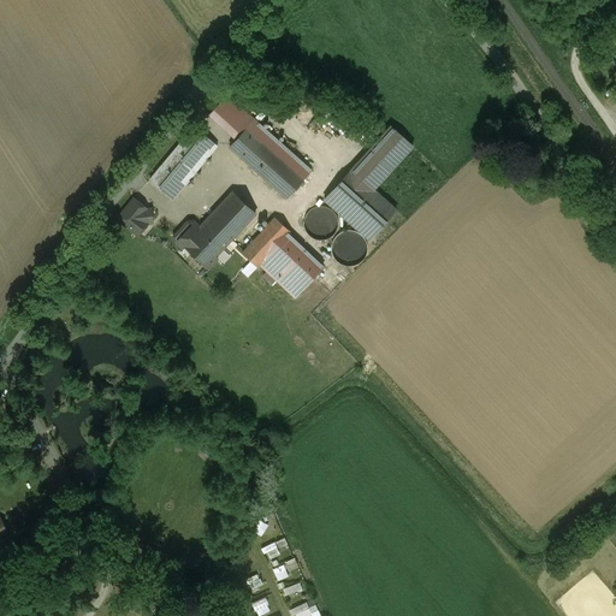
[(253,119),(225,95),(208,116),(236,140),(253,119)]
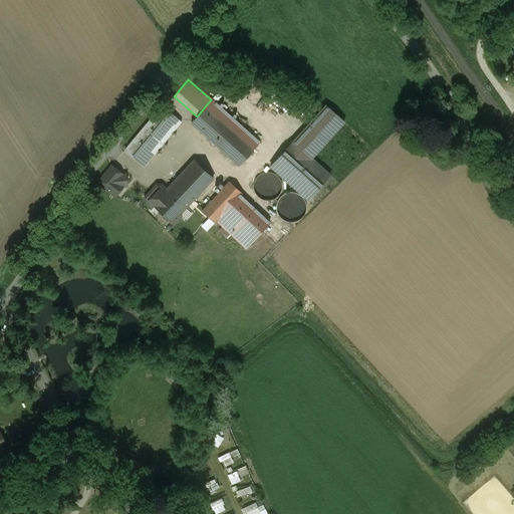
[(259,143),(211,99),(197,116),(191,122),(239,165),(259,143)]
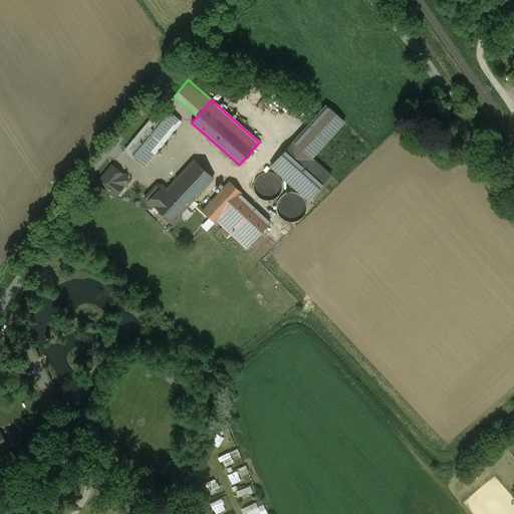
[(325,106),(293,143),(311,160),(344,123),(325,106)]
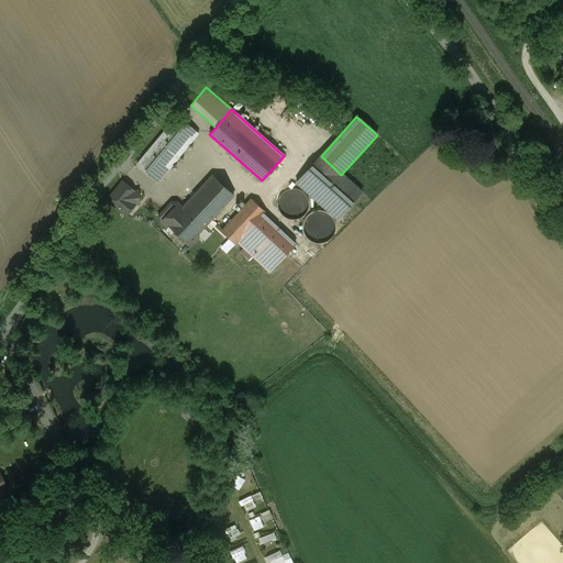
[(179,118),(139,166),(157,183),(198,133),(179,118)]
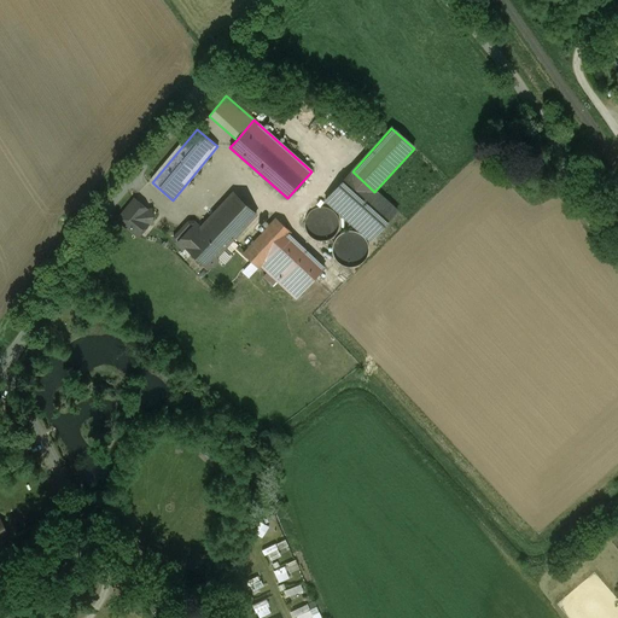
[(374,192),(353,172),(325,200),(369,240),(397,211),(374,192)]
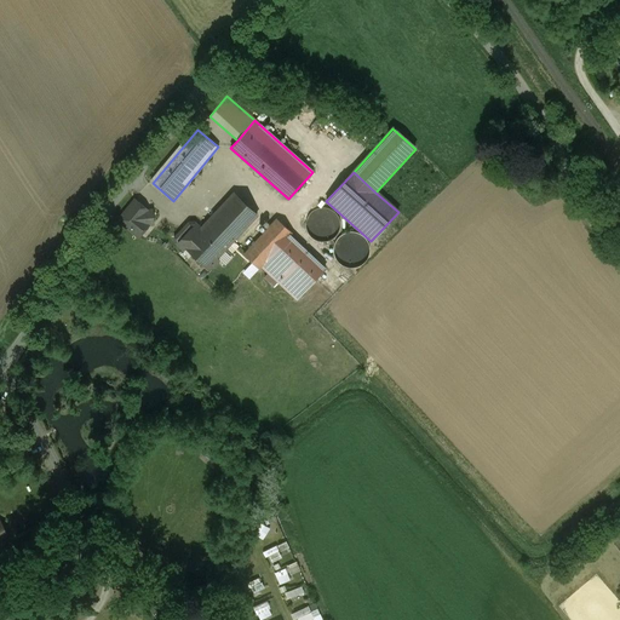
[(257,216),(234,194),(213,216),(235,237),(250,223),(257,216)]
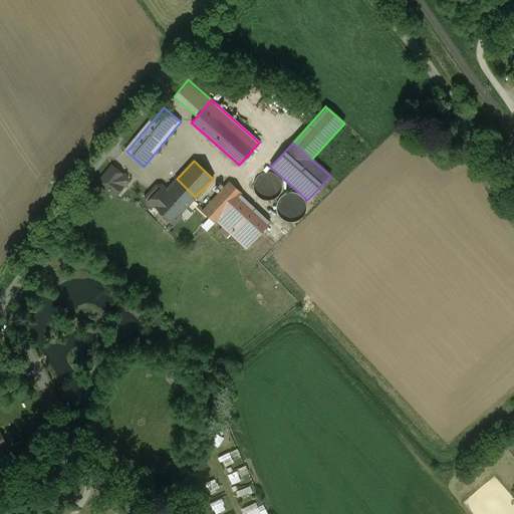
[(121,174),(111,166),(98,181),(117,195),(123,187),(127,187),(127,174),(121,174)]
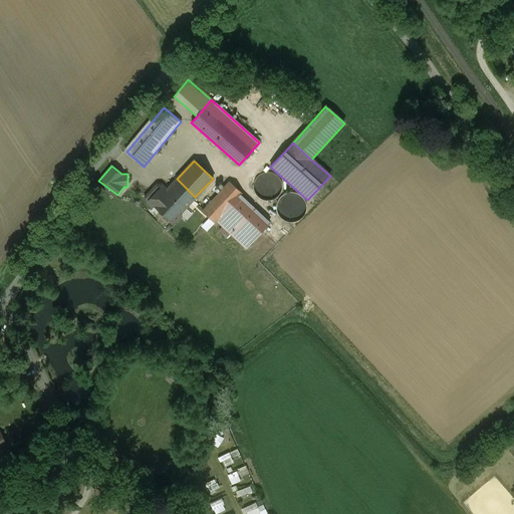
[(256,195),(259,198),(263,200),(266,200),(270,200),(274,199),(277,197),(279,194),(281,190),(281,186),(281,183),(279,179),(277,176),(274,174),(270,173),(266,173),(263,173),(259,175),(256,178),(254,181),(253,185),(253,188),(254,192),(256,195)]
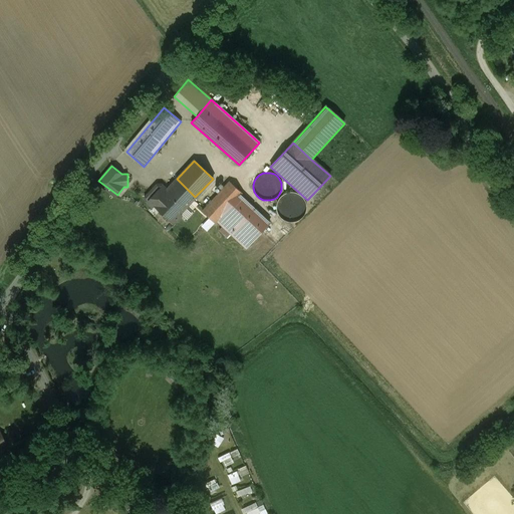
[(166,190),(153,204),(154,205),(172,222),(192,200),(195,197),(177,179),(166,190)]
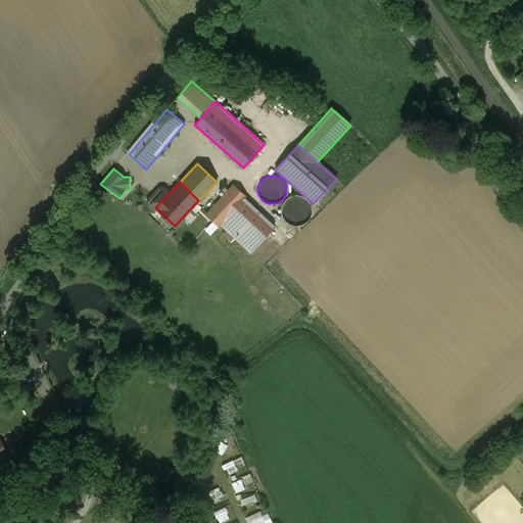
[(206,214),(204,215),(218,227),(220,225),(243,199),(245,197),(233,185),(221,198),(206,214)]
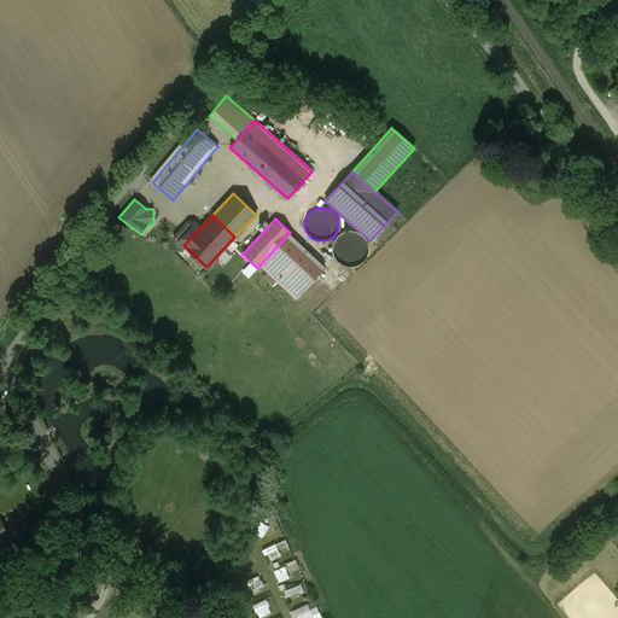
[(191,227),(187,231),(184,231),(180,232),(179,232),(176,234),(176,235),(175,239),(175,240),(176,244),(178,245),(181,249),(185,246),(184,245),(199,228),(196,225),(194,223),(193,222),(192,222),(191,223),(190,223),(190,226),(190,227),(191,227)]
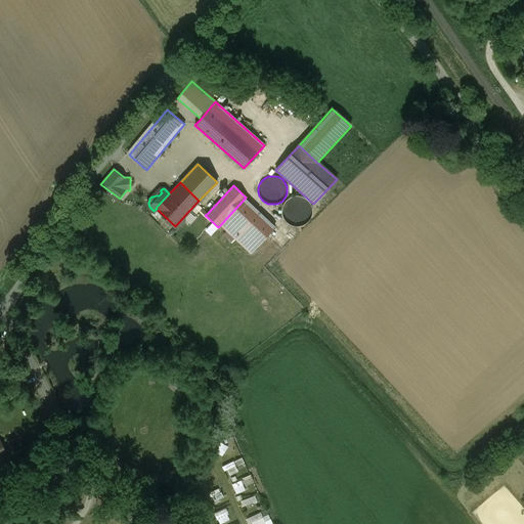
[(199,201),(195,204),(207,214),(221,199),(211,188),(199,201)]
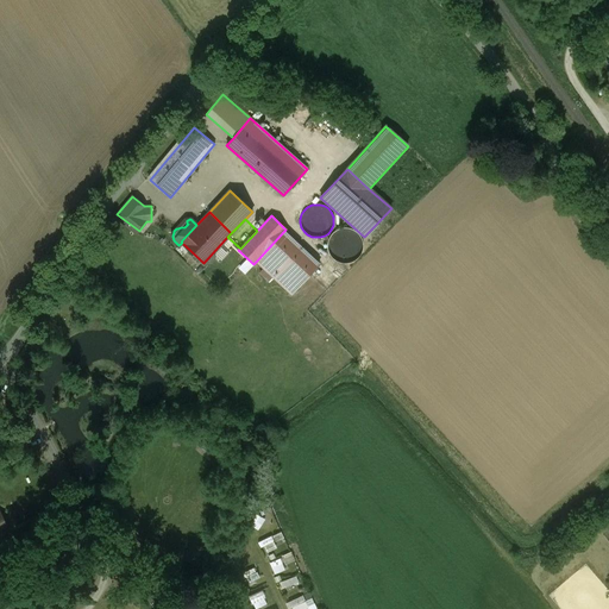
[(352,230),(347,228),(343,228),(338,230),(333,233),(330,237),(328,242),(327,246),(328,251),(331,256),(333,259),(338,262),(343,263),(347,263),(352,262),(357,259),(360,256),(362,251),(363,246),(362,240),(359,237),(357,232),(352,230)]
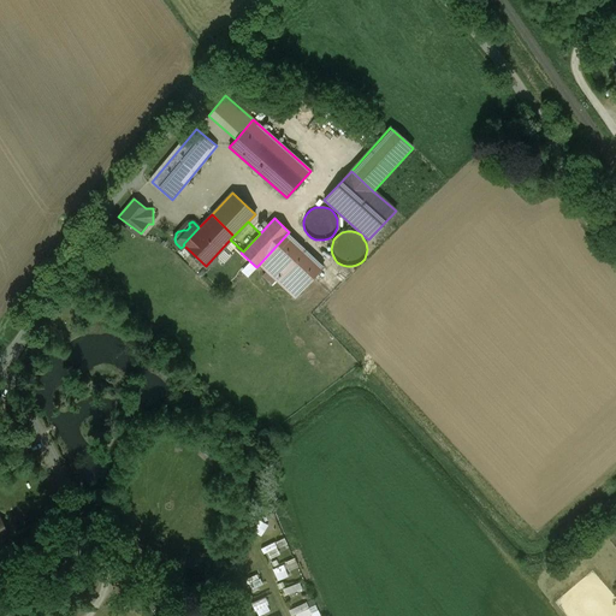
[(286,235),(259,265),(295,297),(323,268),(286,235)]
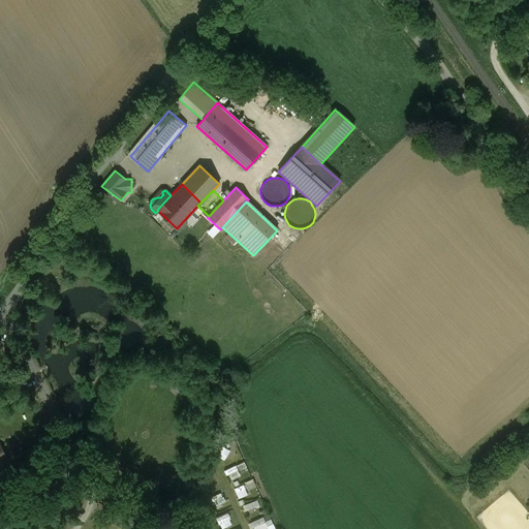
[(194,392),(179,378),(172,386),(188,400),(194,392)]
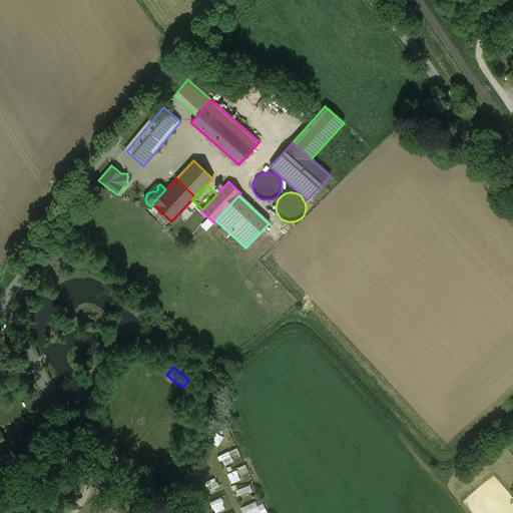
[(219,455),(224,466),(236,460),(231,450),(219,455)]
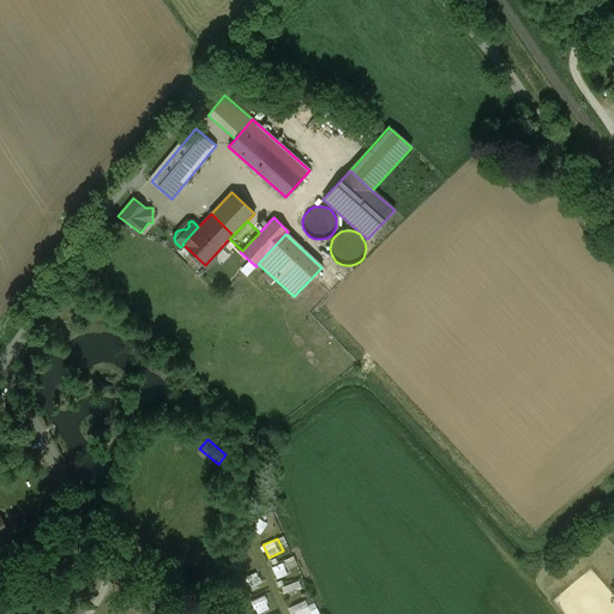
[(286,560),(288,567),(301,564),(299,555),(286,560)]
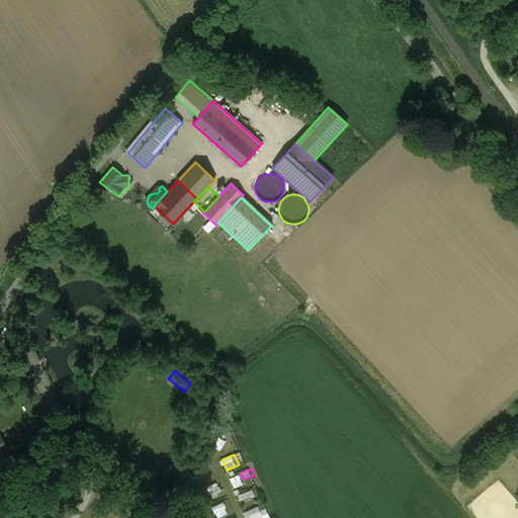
[(235,488),(245,484),(241,473),(231,479),(235,488)]
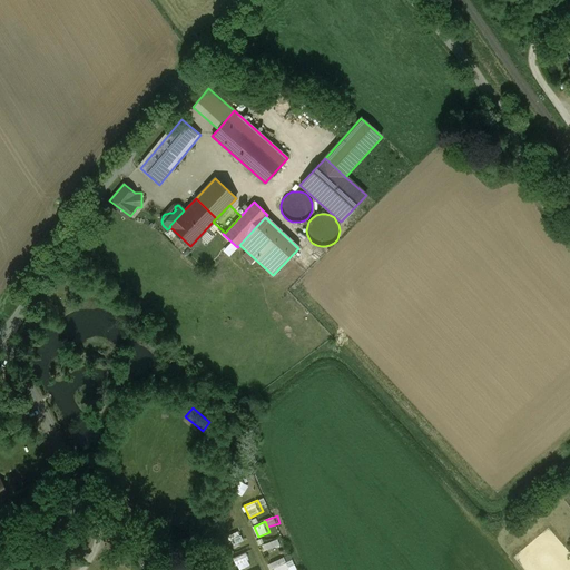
[(281,538),(264,542),(266,550),(283,546),(281,538)]
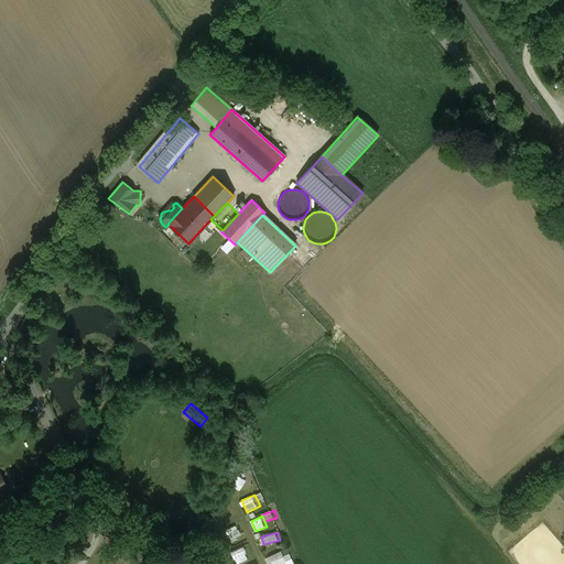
[(271,563),(283,563),(289,562),(283,550),(269,556),(271,563)]
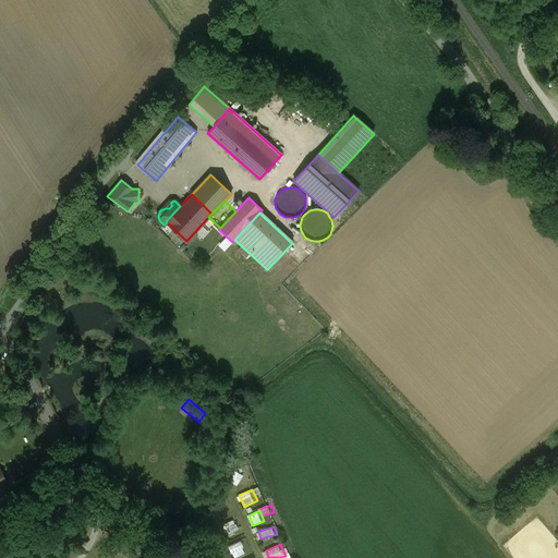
All buildings are outlined.
